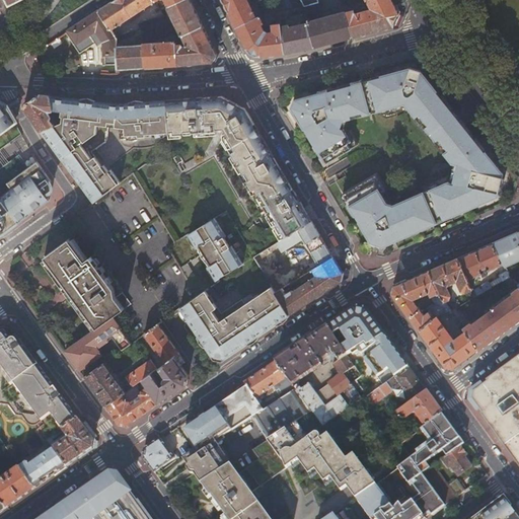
[(114,0),(99,10),(112,28),(118,25),(118,26),(119,25),(119,24),(125,20),(127,23),(138,16),(136,13),(154,1),(152,0),(114,0)]
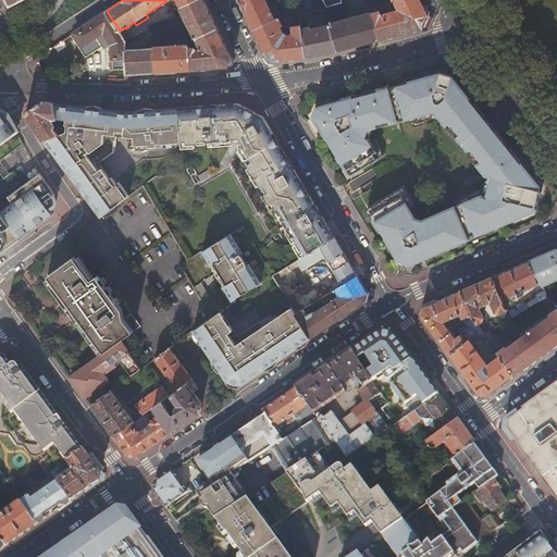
[(163,0),(165,1),(166,0),(177,0),(180,4),(170,10),(171,11),(181,7),(194,0),(163,0)]
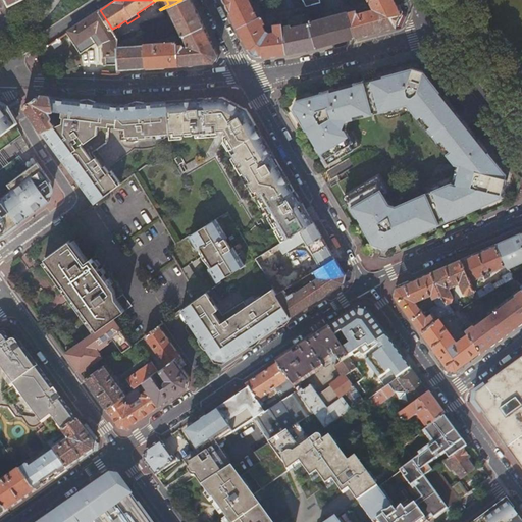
[(203,25),(191,0),(181,0),(169,6),(183,34),(181,34),(183,35),(183,36),(184,35),(203,25)]
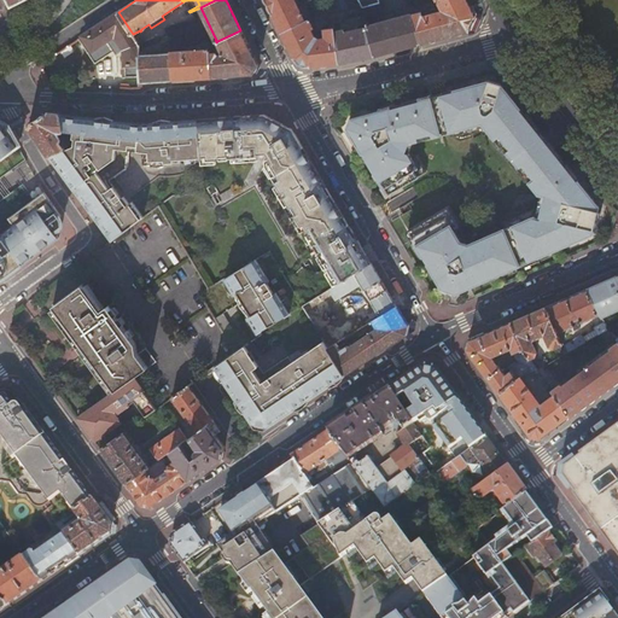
[(266,0),(281,31),(307,19),(303,13),(304,13),(303,11),(302,12),(298,4),(303,0),(302,0),(266,0)]
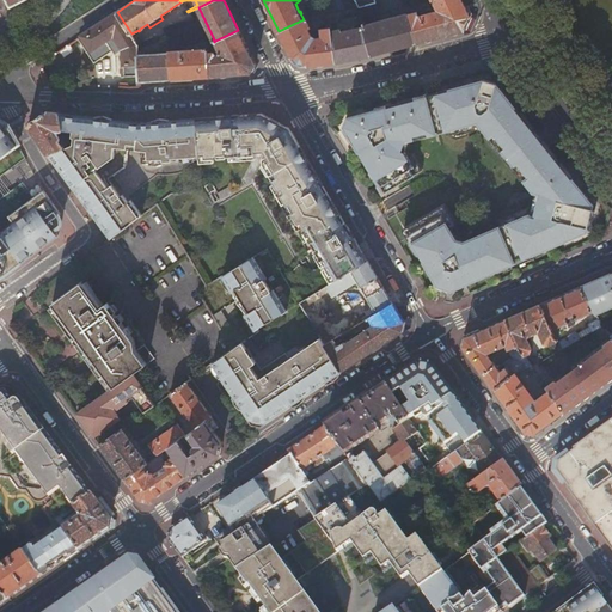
[(372,54),(416,42),(408,14),(408,13),(383,19),(375,0),(320,0),(325,10),(328,13),(359,6),(360,12),(361,13),(368,12),(371,23),(363,24),(363,25),(372,54)]
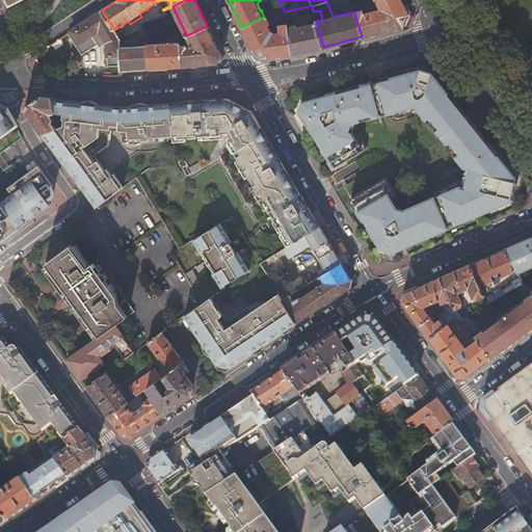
[(408,14),(401,0),(375,0),(376,2),(377,1),(380,9),(363,14),(362,10),(354,12),(362,36),(402,25),(408,14)]
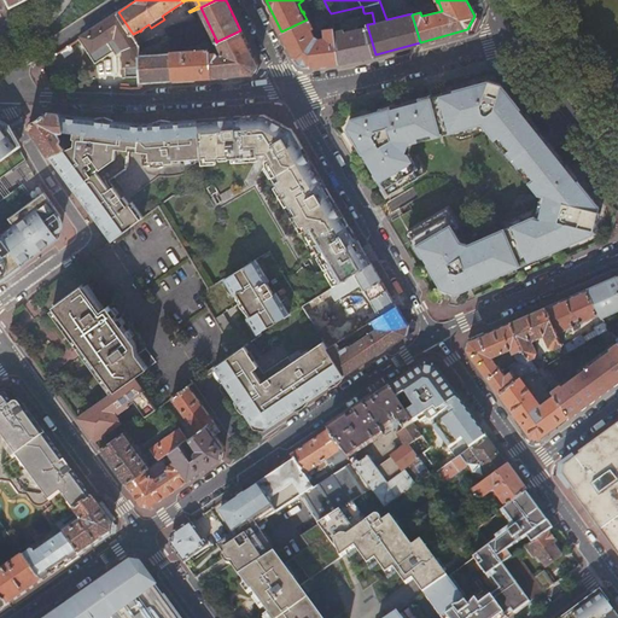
[(362,6),(331,13),(330,15),(331,23),(334,22),(342,21),(342,17),(363,12),(362,6)]
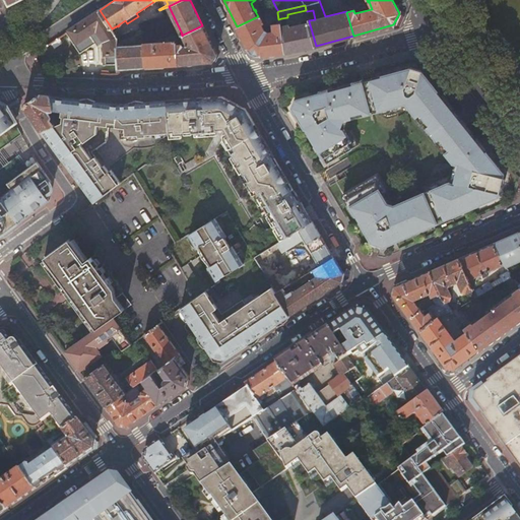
[(278,11),(276,8),(264,13),(266,17),(277,12),(278,11)]
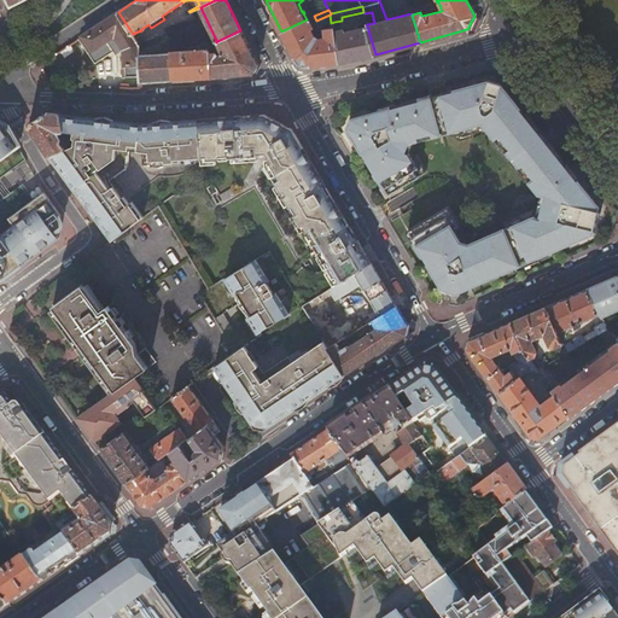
[(139,44),(133,34),(118,12),(77,39),(93,63),(108,53),(110,58),(123,50),(126,75),(141,74),(139,53),(139,47),(139,44)]
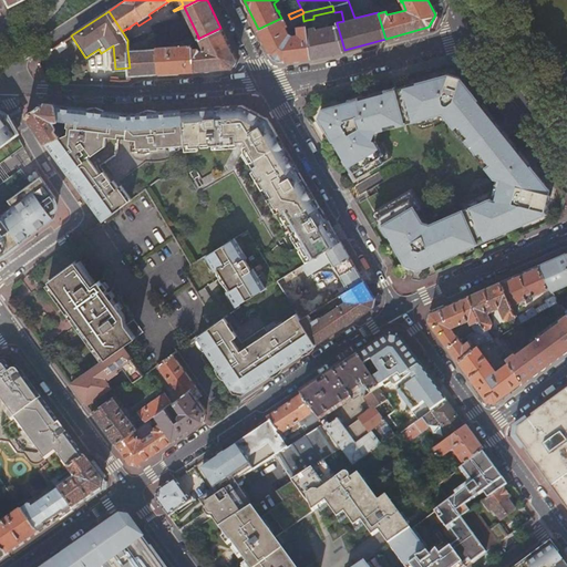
[(151,27),(153,32),(181,22),(177,17),(151,27)]
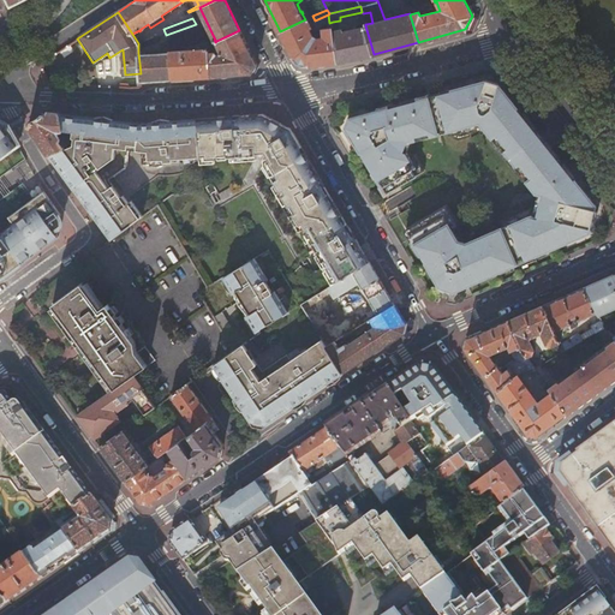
[(305,19),(280,31),(293,58),(308,66),(338,61),(334,27),(333,22),(329,23),(329,27),(323,28),(324,37),(317,39),(314,35),(310,28),(312,27),(310,21),(310,18),(309,18),(305,19)]
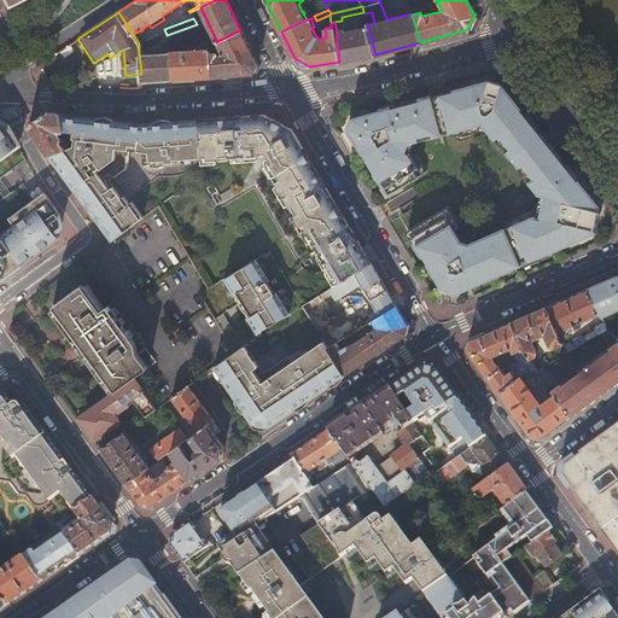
[(211,76),(210,52),(209,48),(209,46),(197,24),(167,35),(169,46),(172,79),(211,76)]
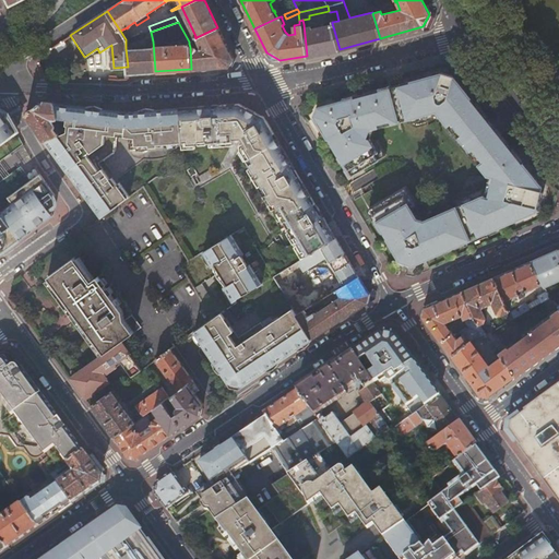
[(307,56),(340,49),(332,23),(311,28),(311,27),(306,27),(306,24),(304,24),(307,56)]
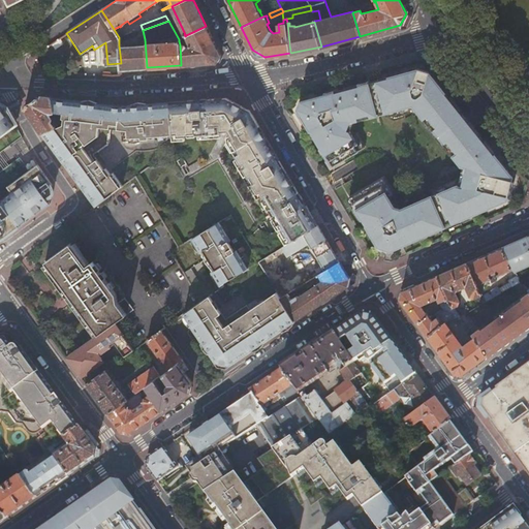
[(220,56),(206,26),(186,35),(190,44),(188,47),(185,47),(184,44),(180,44),(181,65),(216,62),(220,56)]
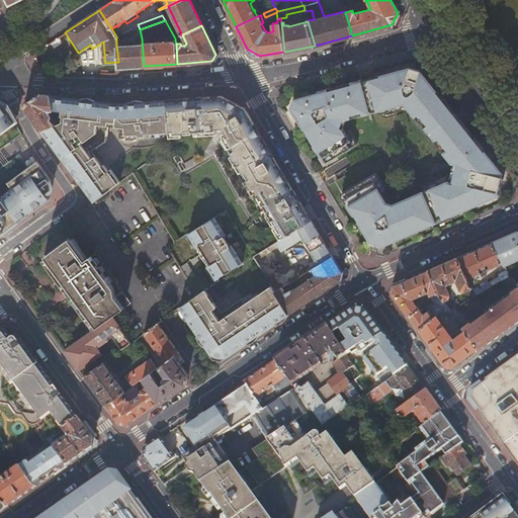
[(117,45),(116,45),(118,62),(118,68),(144,66),(142,38),(140,29),(135,30),(136,36),(135,36),(136,45),(117,46),(117,45)]
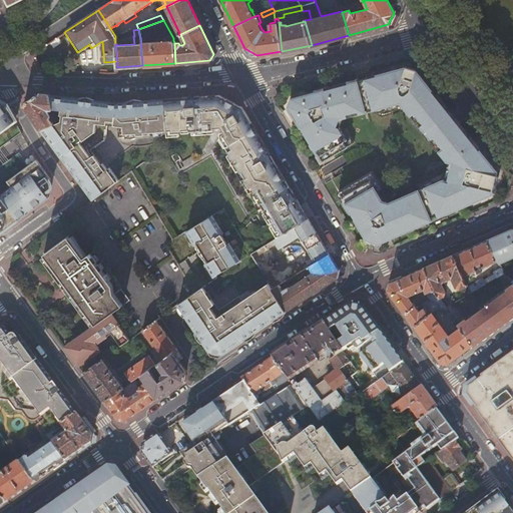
[(59,40),(57,37),(49,42),(52,46),(59,40)]
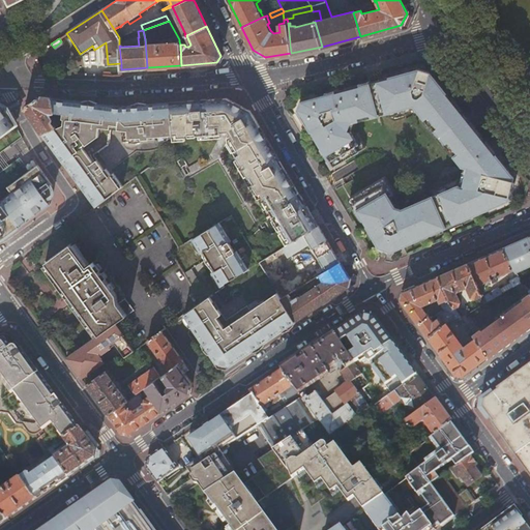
[(302,101),(298,110),(323,151),(332,167),(365,147),(357,134),(353,136),(351,131),(348,130),(352,121),(354,122),(359,121),(358,118),(370,114),(371,118),(378,116),(379,115),(413,106),(423,119),(424,118),(454,155),(453,156),(462,166),(464,167),(467,168),(465,176),(463,186),(459,185),(457,184),(433,196),(432,195),(402,208),(395,206),(389,196),(393,194),(384,177),(350,197),(379,246),(384,248),(390,251),(507,200),(513,177),(467,119),(430,72),(419,69),(302,101)]
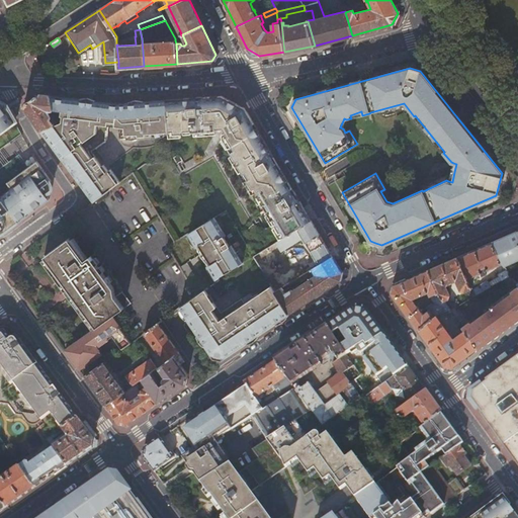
[(33,118),(41,131),(58,123),(57,120),(55,121),(55,123),(53,123),(51,118),(52,115),(50,114),(50,110),(54,109),(51,95),(41,95),(33,100),(24,105),(33,118)]
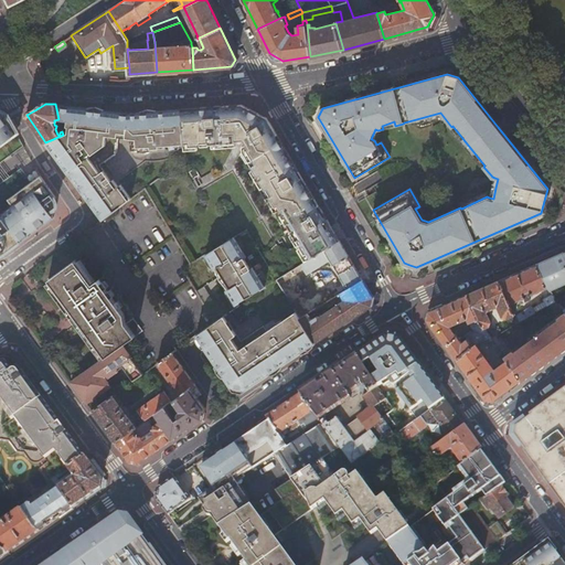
[(128,113),(55,104),(59,119),(60,125),(62,131),(63,135),(76,169),(95,196),(115,183),(112,179),(109,180),(98,164),(115,152),(117,136),(130,138),(131,149),(139,149),(150,148),(167,147),(179,146),(185,146),(185,142),(183,108),(128,113)]
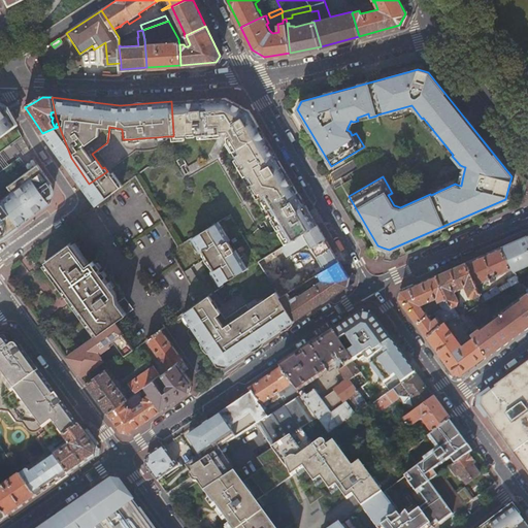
[(228,97),(207,98),(223,127),(227,127),(230,126),(234,134),(231,135),(232,137),(229,138),(230,141),(236,152),(237,152),(264,135),(251,112),(239,104),(229,97),(228,97)]
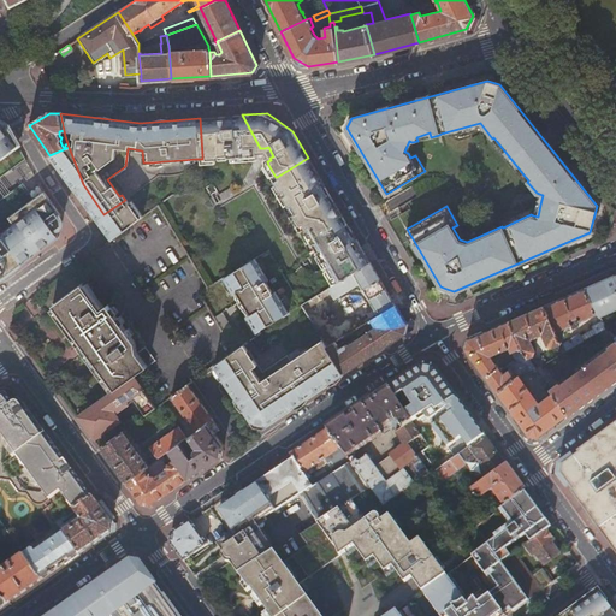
[(242,114),(200,118),(202,155),(214,155),(227,154),(229,158),(231,158),(246,157),(246,153),(258,152),(258,149),(260,148),(242,114)]
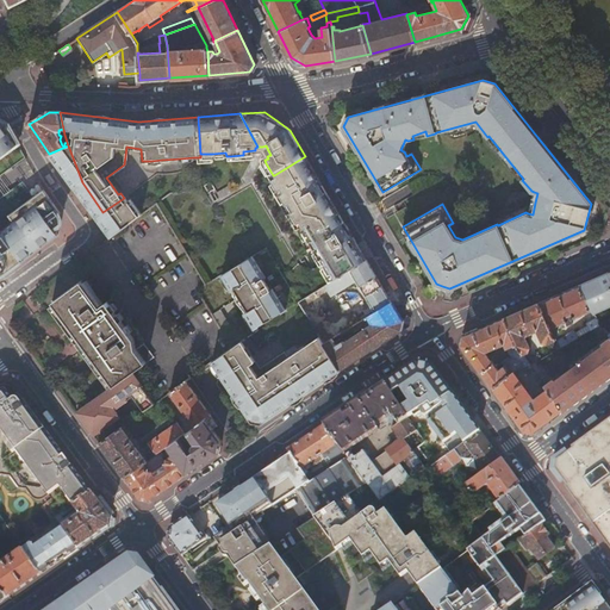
[(0,275),(4,274),(22,262),(43,246),(58,235),(56,231),(60,229),(61,224),(61,221),(61,218),(58,215),(61,213),(39,182),(29,191),(33,198),(10,215),(14,221),(0,231),(0,230),(0,156),(18,144),(8,126),(0,120),(0,275)]
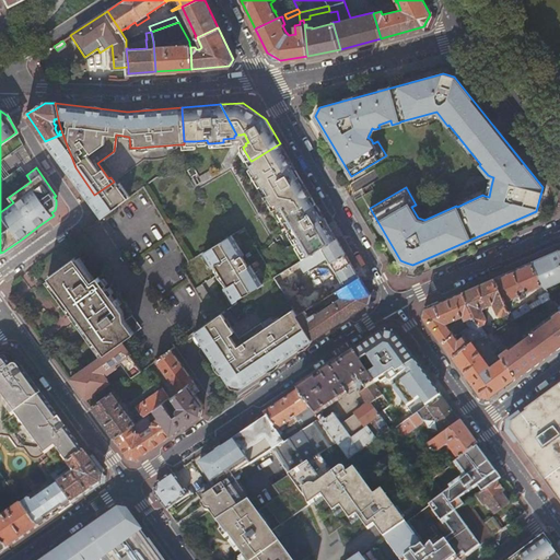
[(100,218),(106,213),(106,212),(94,195),(76,167),(62,133),(45,141),(78,187),(100,218)]
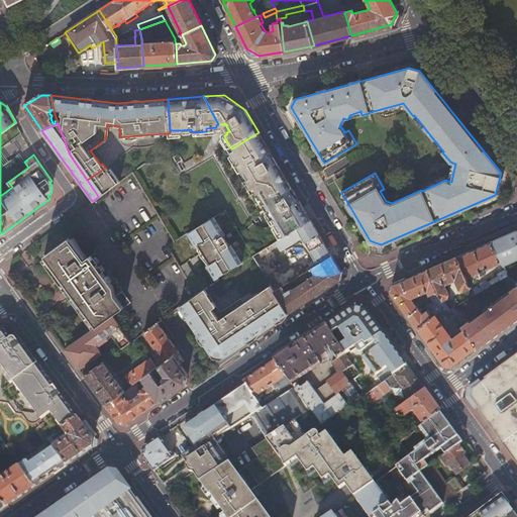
[(238,162),(236,163),(241,171),(271,152),(266,143),(259,132),(232,148),(236,156),(235,156),(238,162)]
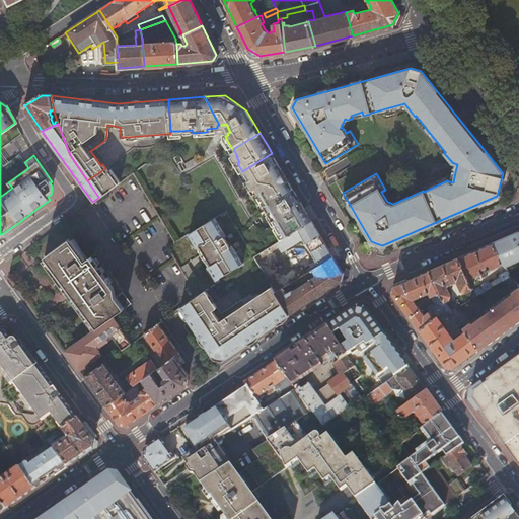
[(229,151),(232,149),(226,139),(223,141),(229,151)]
